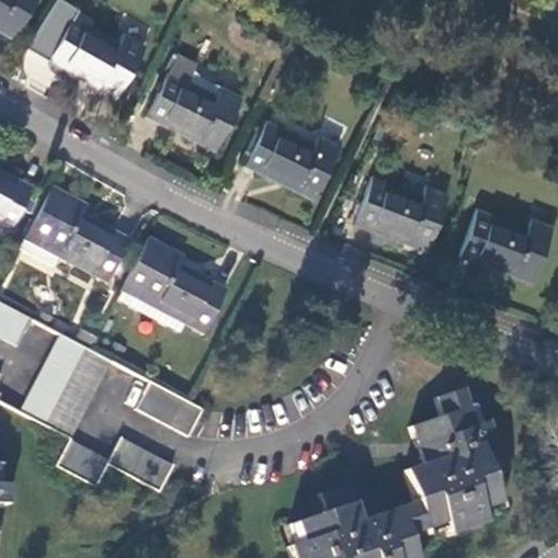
[(0,0),(0,32),(10,38),(32,0),(0,0)]
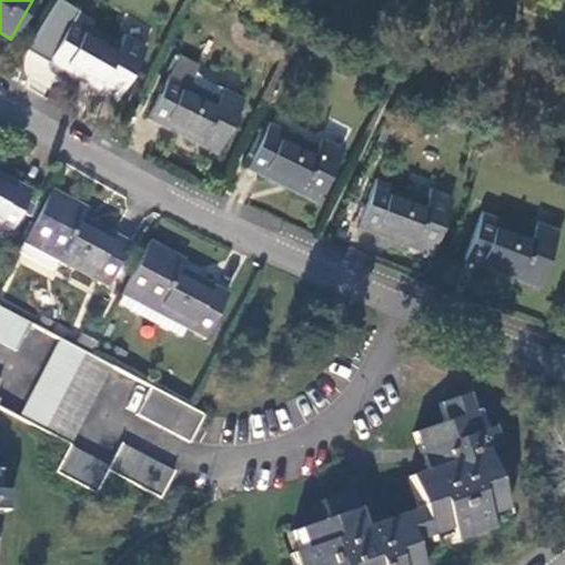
[(49,60),(118,97),(147,43),(128,32),(122,41),(76,14),(49,60)]
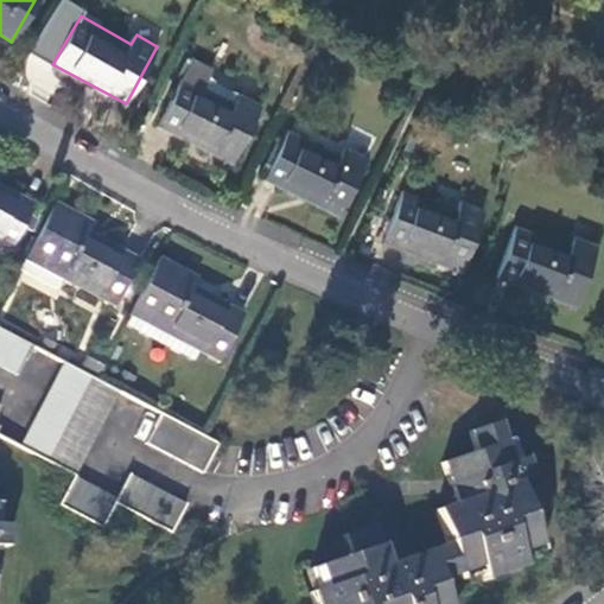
[(231,161),(261,102),(240,91),(235,100),(205,84),(211,71),(189,62),(158,126),(231,161)]
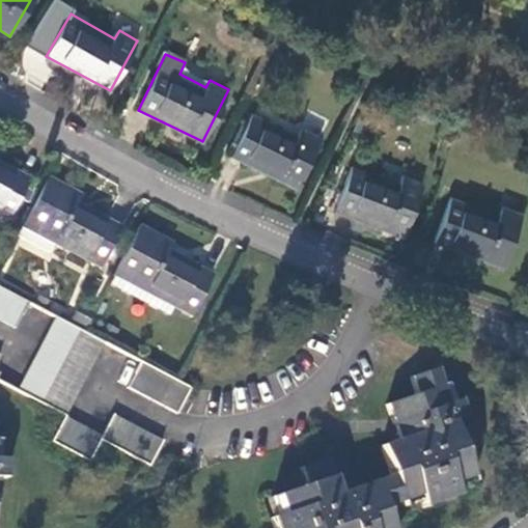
[(230,157),(295,188),(321,135),(302,126),(298,135),(253,112),(230,157)]
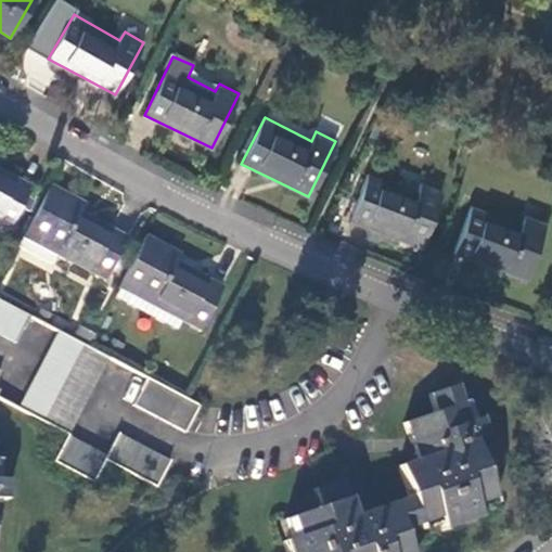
[(0,221),(10,227),(33,182),(0,165),(0,221)]
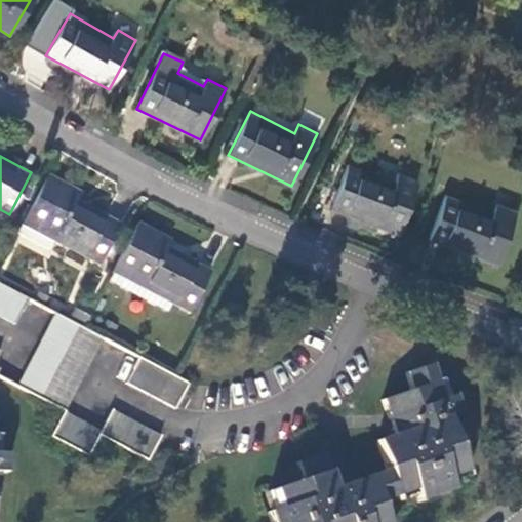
[(332,206),(399,233),(419,177),(400,170),(396,179),(349,162),(332,206)]
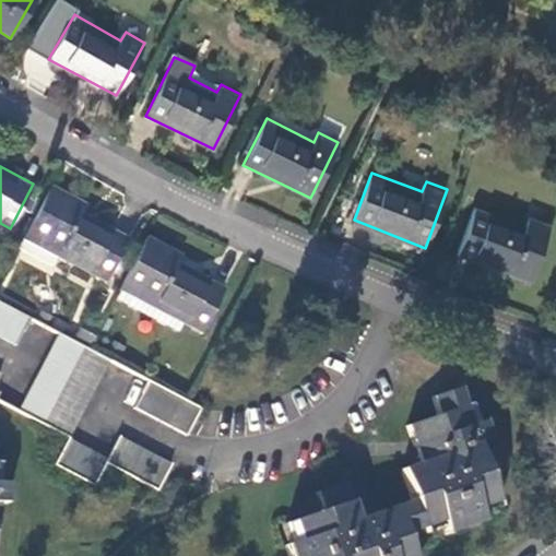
[(86,199),(54,182),(18,249),(52,267),(59,255),(106,279),(130,234),(82,208),(86,199)]
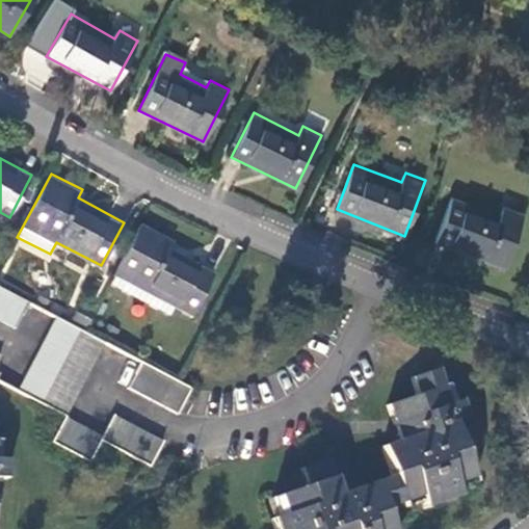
[(437,241),(503,269),(525,213),(504,205),(501,214),(455,195),(437,241)]
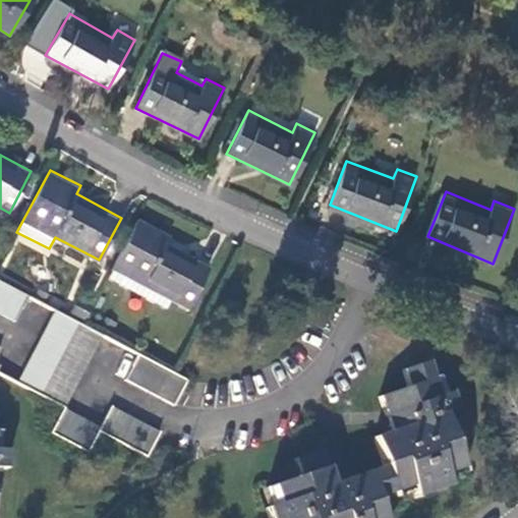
[(171,233),(139,216),(108,278),(168,308),(173,298),(189,307),(212,264),(167,241),(171,233)]
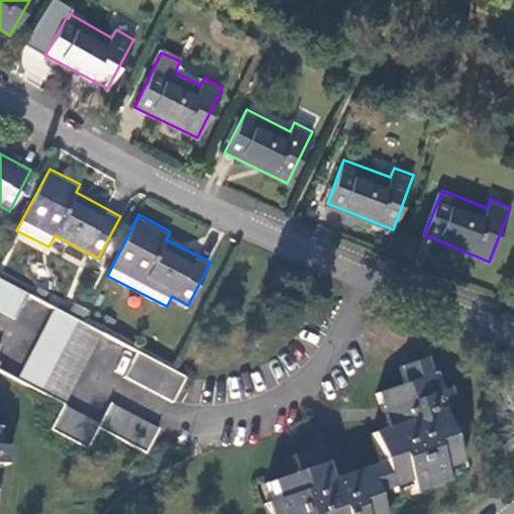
[(0,278),(0,309),(16,317),(28,293),(0,278)]
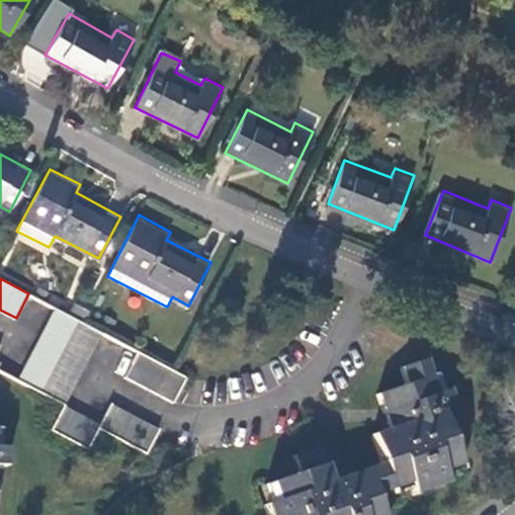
[(84,323),(91,309),(77,303),(70,316),(78,320),(84,323)]
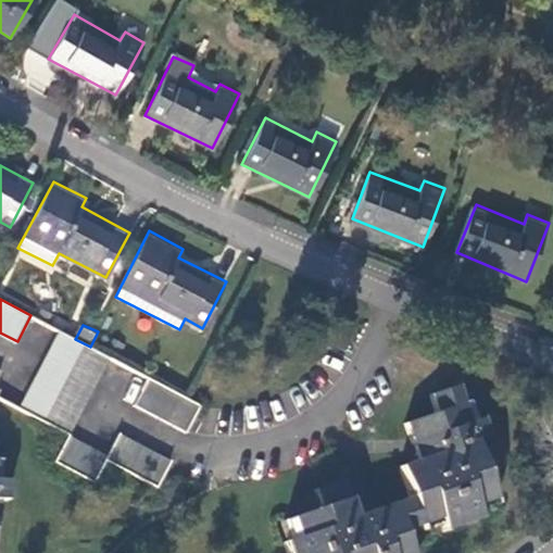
[(84,343),(75,339),(61,331),(21,407),(46,420),(84,343)]
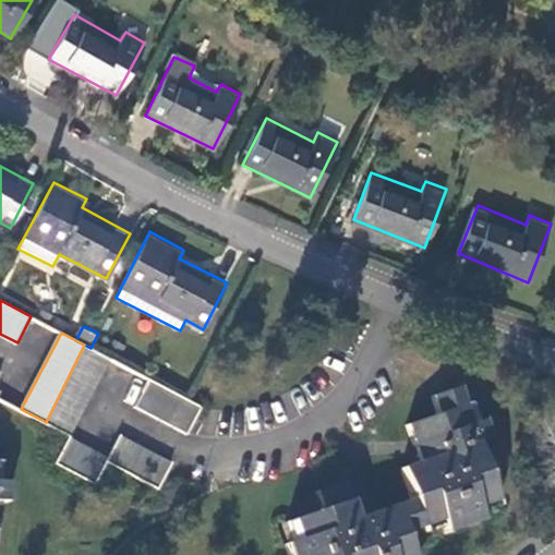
[(111,359),(91,348),(84,345),(46,422),(71,436),(111,359)]
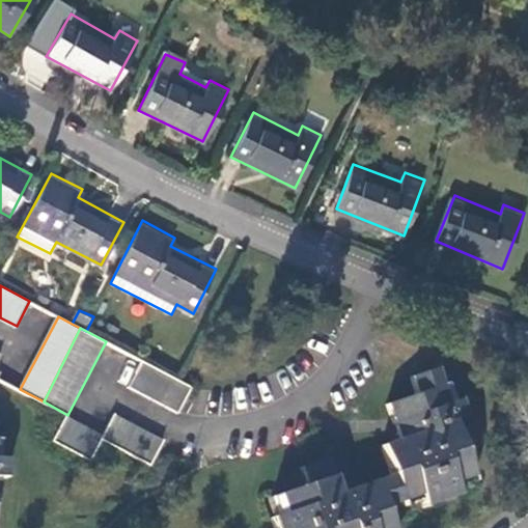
[(192,388),(143,362),(131,387),(179,413),(192,388)]
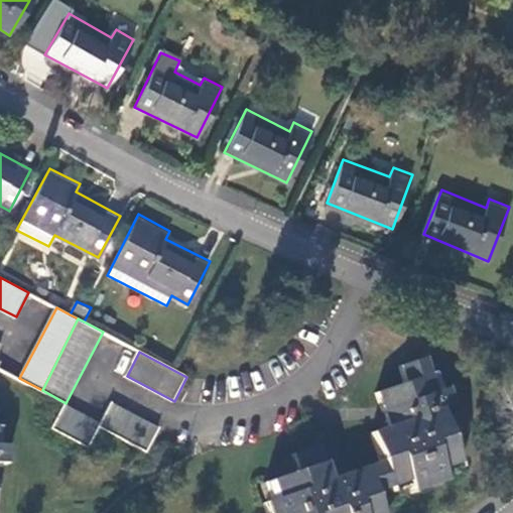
[(380,512),(374,492),(390,487),(392,492),(410,486),(413,492),(445,481),(442,473),(461,467),(441,409),(456,404),(451,386),(442,388),(436,371),(430,372),(426,358),(400,366),(406,383),(378,392),(389,426),(372,432),(381,462),(331,479),(319,444),(292,454),(297,470),(265,482),(271,499),(264,502),(268,512),(380,512)]
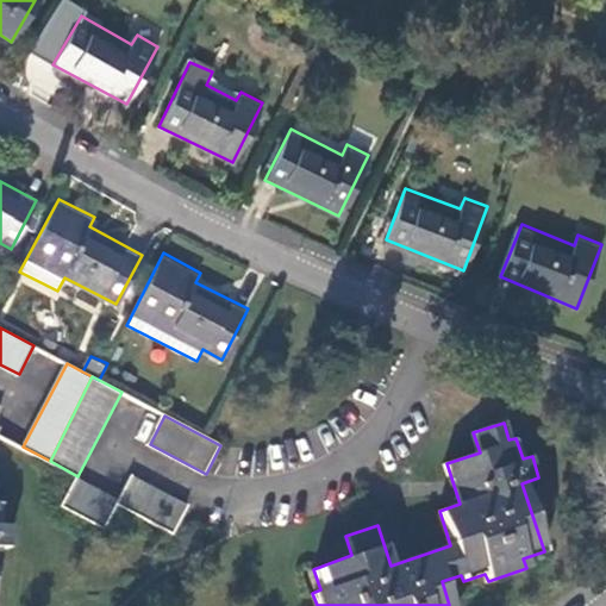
[(174,535),(189,505),(133,475),(122,499),(77,476),(62,507),(104,530),(118,504),(174,535)]
